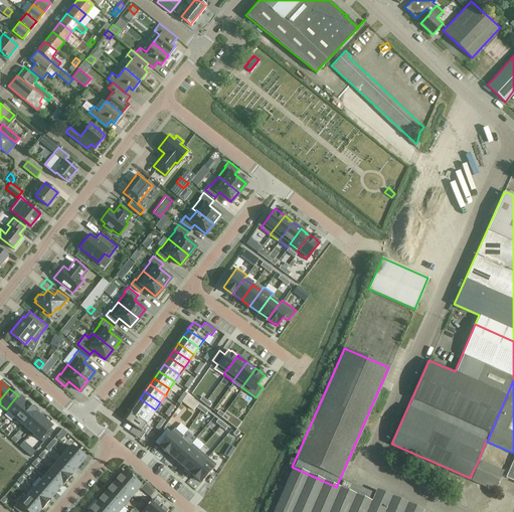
[(14,416),(25,402),(18,396),(17,395),(6,409),(14,416)]
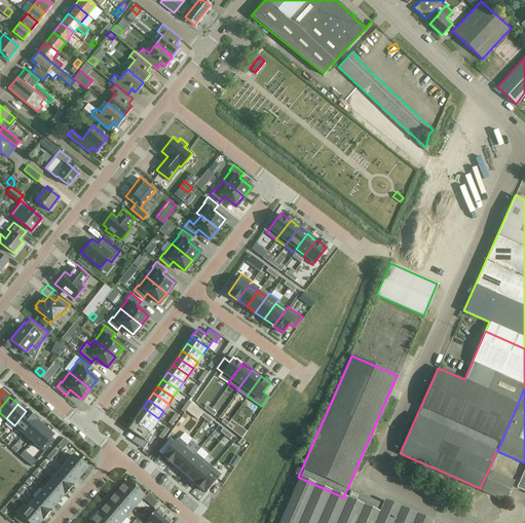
[(143,407),(138,414),(153,425),(158,418),(143,407)]
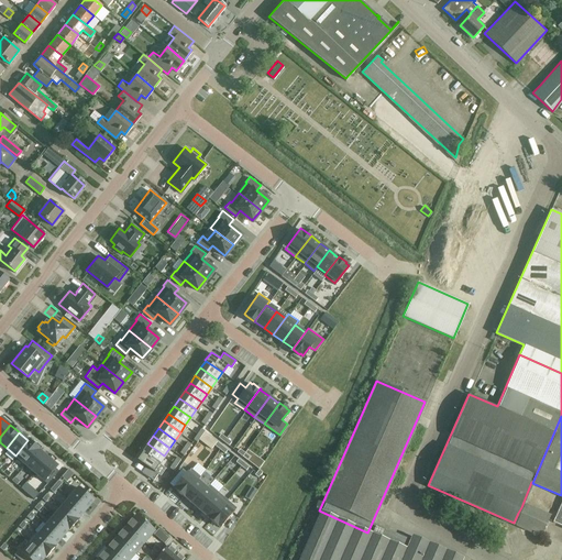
[(37,448),(29,440),(28,440),(15,456),(24,463),(37,449),(37,448)]
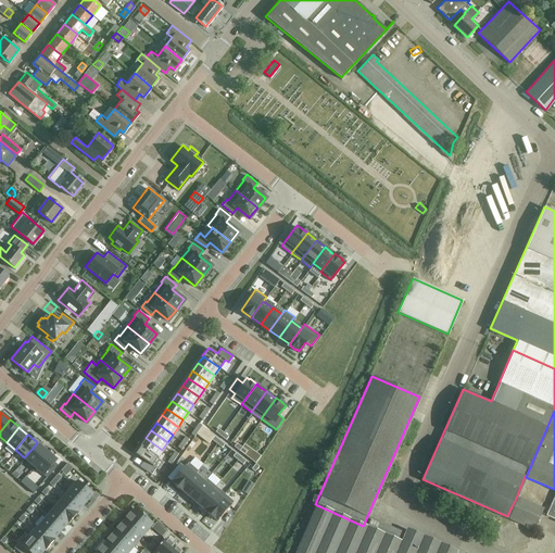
[(146,438),(141,445),(158,456),(162,450),(146,438)]
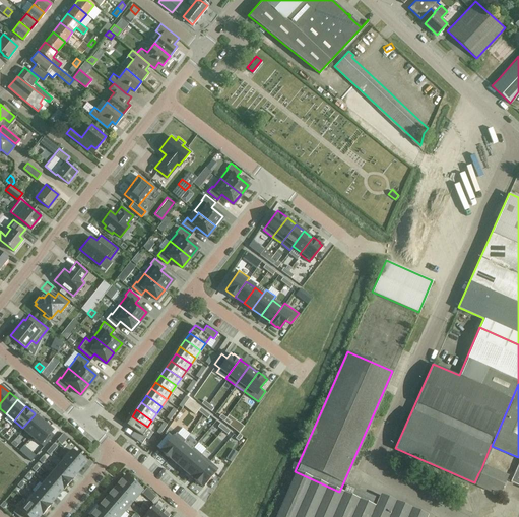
[(30,435),(43,422),(35,414),(22,428),(30,435)]
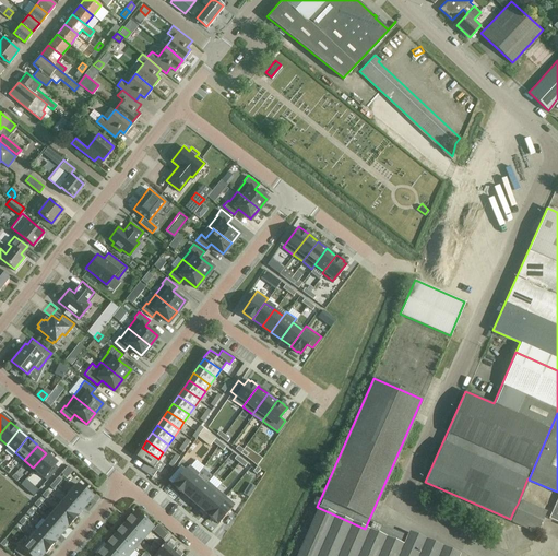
[(141,447),(135,456),(144,462),(140,468),(152,475),(156,469),(153,466),(158,459),(142,448),(141,447)]
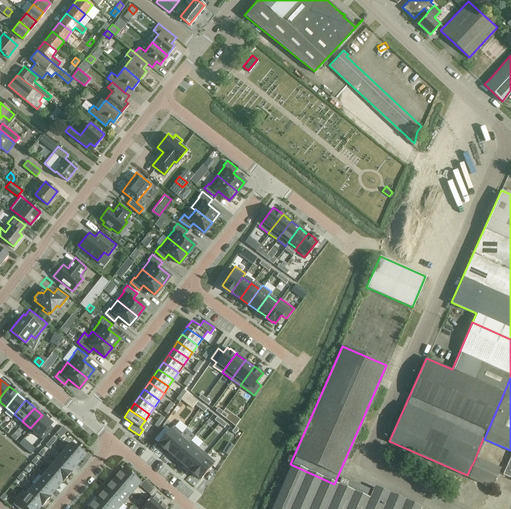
[(51,422),(42,415),(30,428),(39,436),(51,422)]
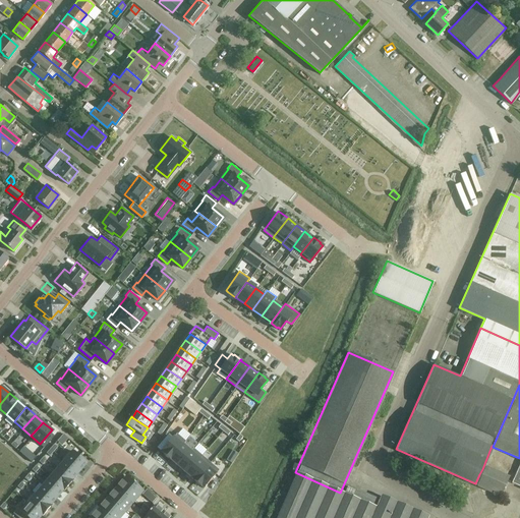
[(176,432),(161,450),(163,452),(162,453),(169,458),(183,441),(183,442),(185,440),(176,432)]
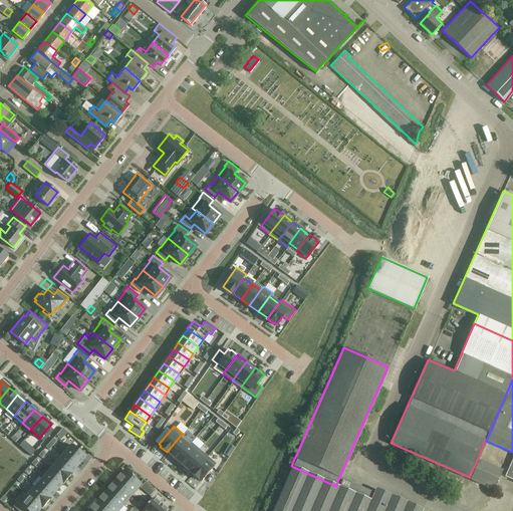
[(181,435),(167,452),(175,458),(189,442),(188,442),(181,436),(181,435)]
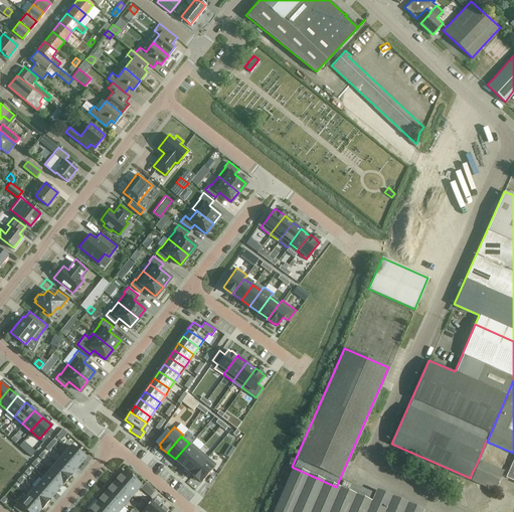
[(189,443),(175,459),(183,467),(198,449),(190,442),(188,443),(189,443)]
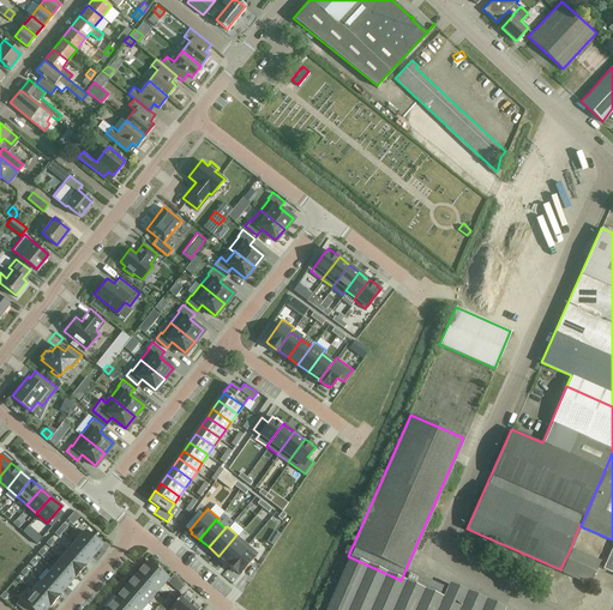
[(101,544),(82,529),(72,539),(74,542),(74,541),(91,555),(101,544)]
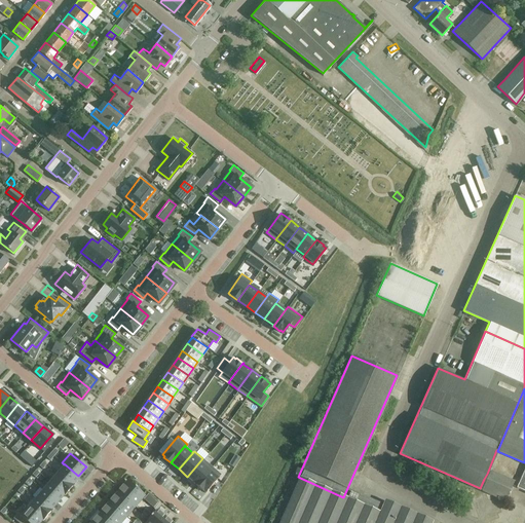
[(202,458),(187,477),(195,483),(195,484),(212,465),(202,458)]
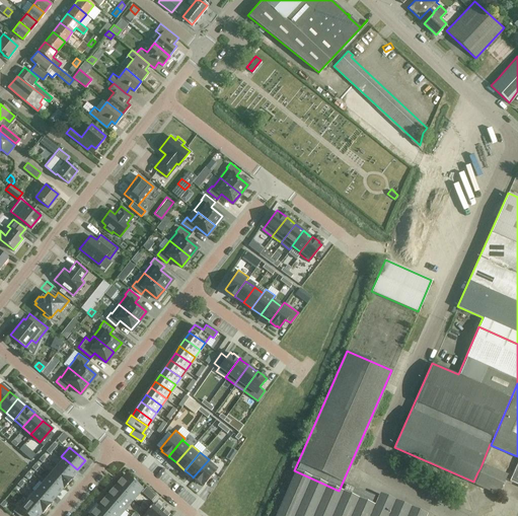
[(63,458),(56,466),(70,478),(71,477),(70,477),(77,469),(63,457),(63,458)]
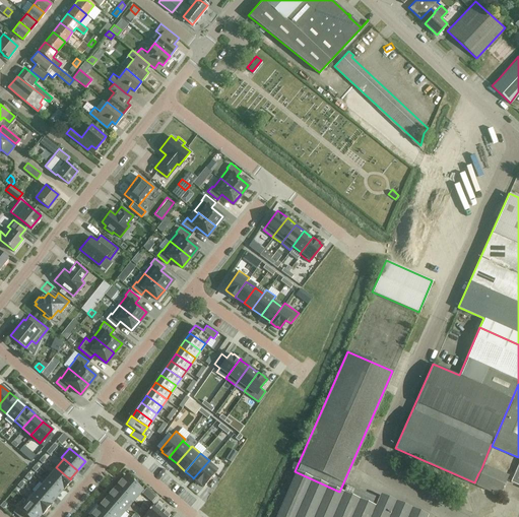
[(518,459),(510,480),(518,483),(518,459)]
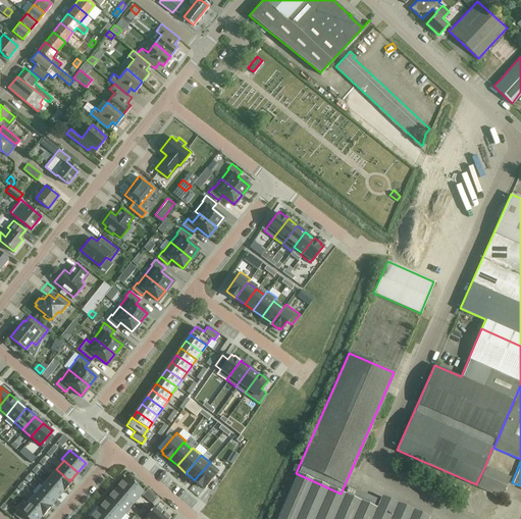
[(210,462),(194,480),(200,485),(201,485),(203,487),(218,469),(210,462)]
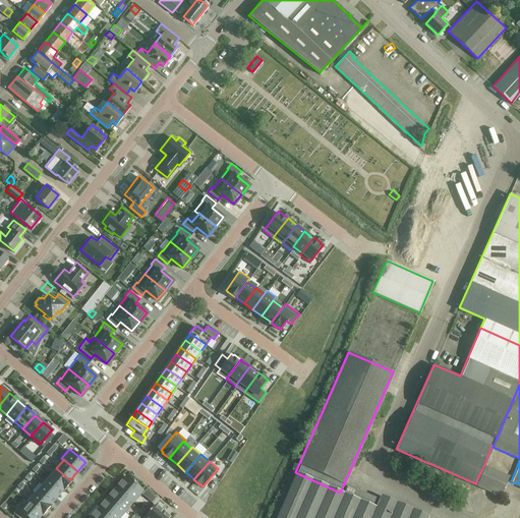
[(426,517),(380,497),(379,498),(344,483),(340,493),(295,472),(299,463),(295,462),(270,517),(426,517)]
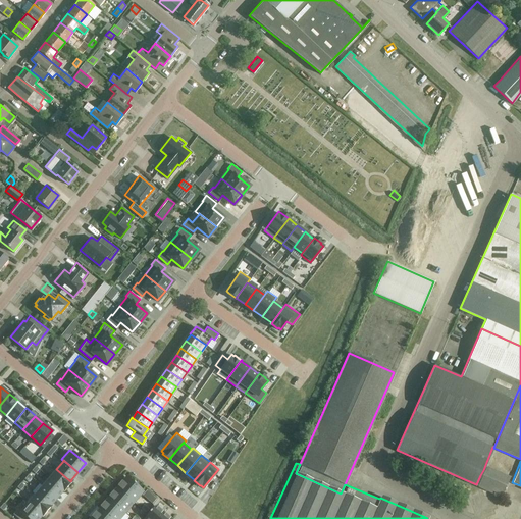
[(501,494),(505,484),(509,476),(486,466),(478,485),(487,489),(487,487),(501,494)]
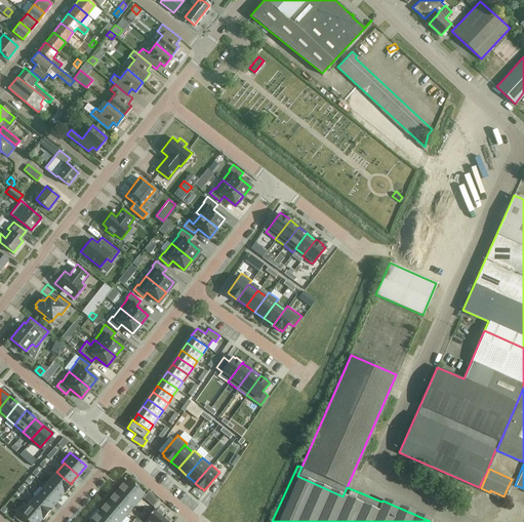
[(56,472),(49,480),(64,492),(71,484),(56,472)]
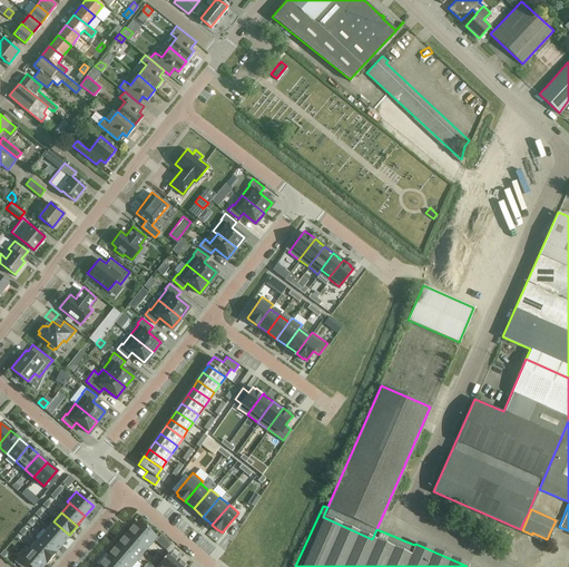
[(137,519),(127,530),(146,547),(156,535),(137,519)]
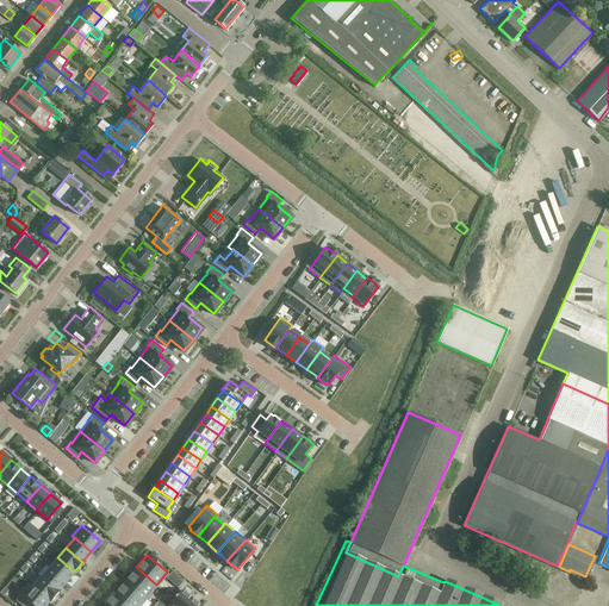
[(74,572),(57,557),(49,567),(66,581),(74,572)]
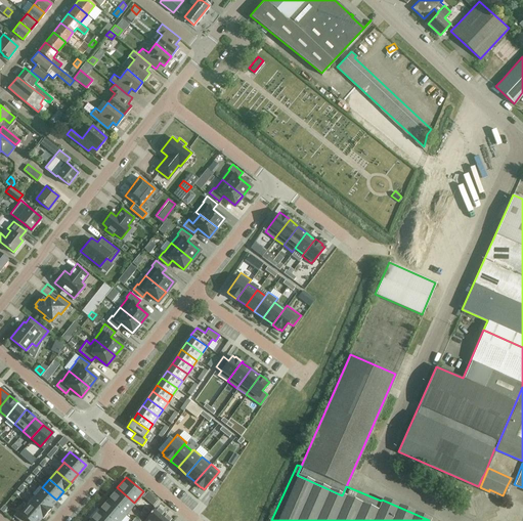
[(35,495),(49,508),(49,507),(56,500),(42,487),(35,495)]
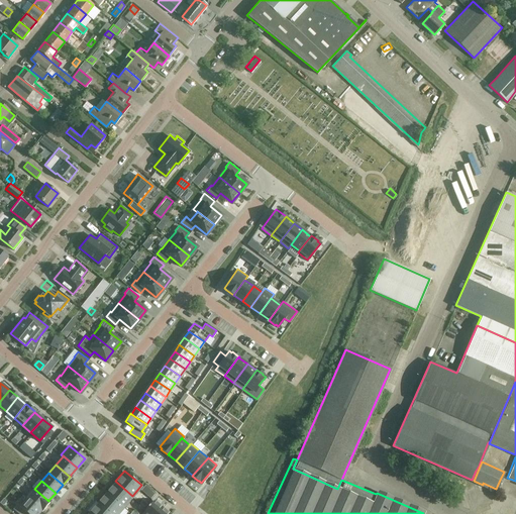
[(115,482),(107,492),(123,506),(132,496),(115,482)]
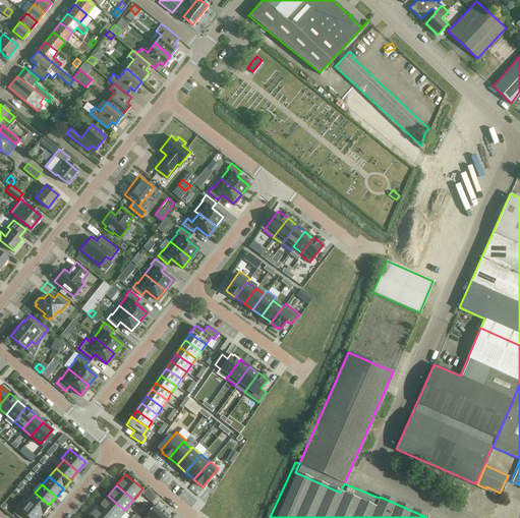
[(35,493),(34,491),(25,500),(27,502),(27,501),(42,513),(41,513),(42,514),(50,505),(49,504),(49,505),(35,493)]
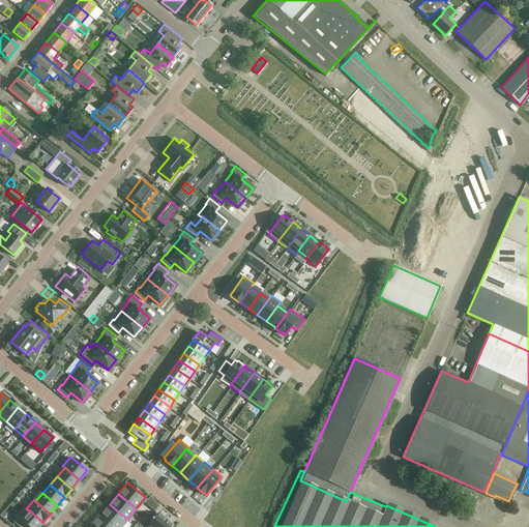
[(110,504),(100,515),(115,526),(119,526),(126,519),(110,504)]
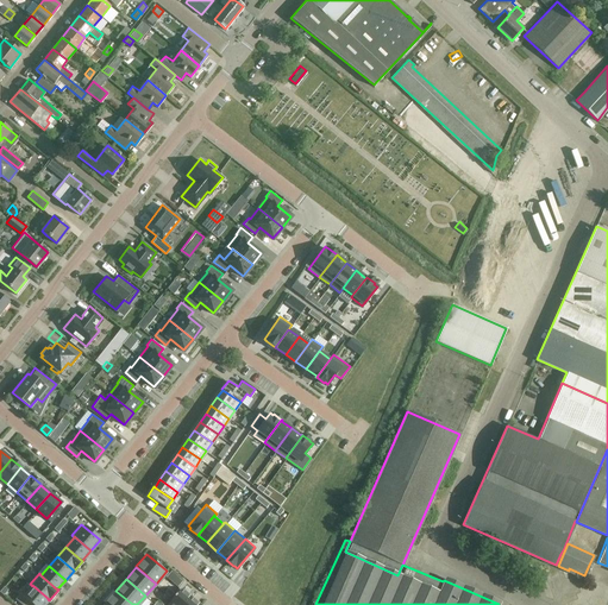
[(49,599),(32,585),(32,586),(23,596),(33,604),(43,604),(48,599),(49,599)]
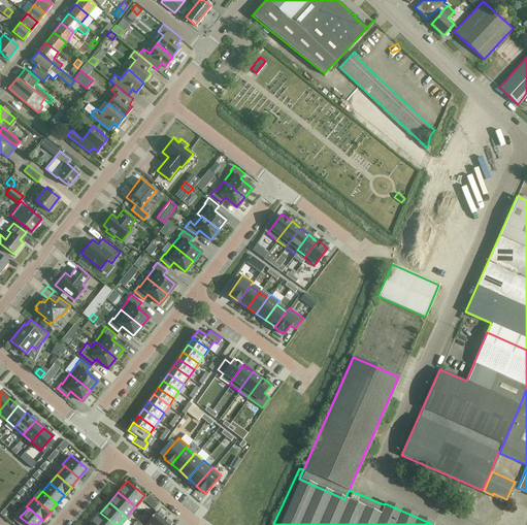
[(157,510),(144,524),(145,524),(158,524),(165,517),(157,510)]
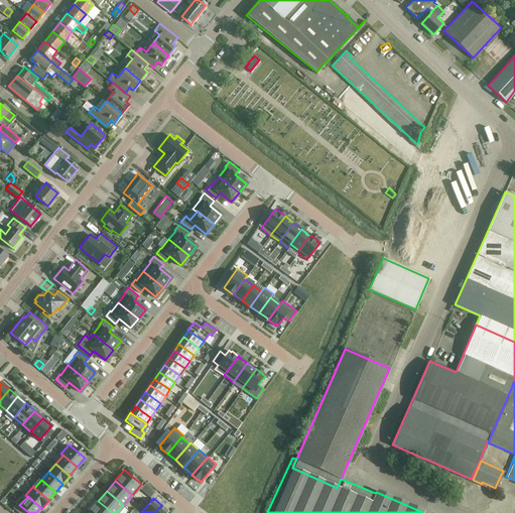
[(112,512),(98,501),(89,510),(92,512),(112,512)]
